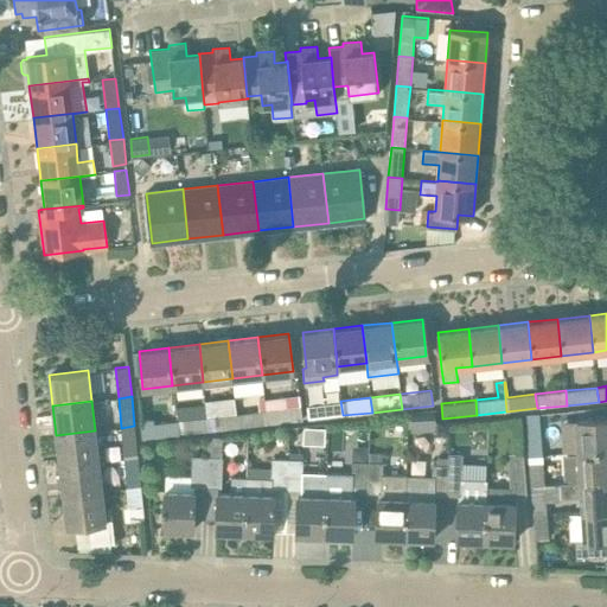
[(343,415),(340,401),(307,404),(308,420),(343,415)]
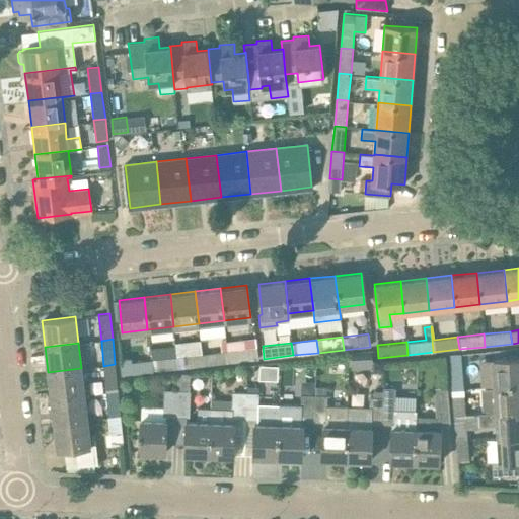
[(227,350),(229,363),(260,359),(258,347),(227,350)]
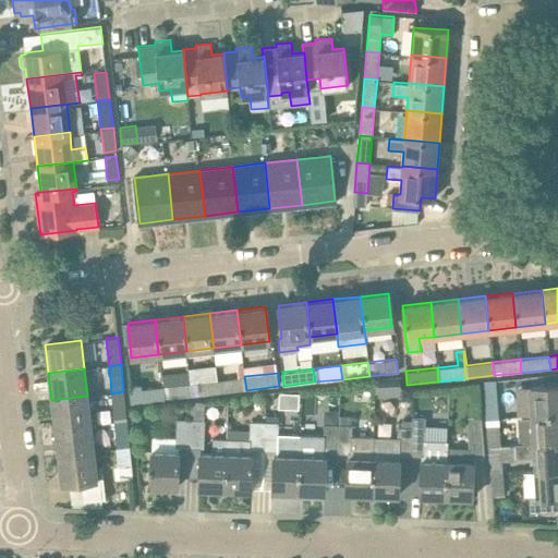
[(217,379),(219,393),(246,390),(244,376),(217,379)]
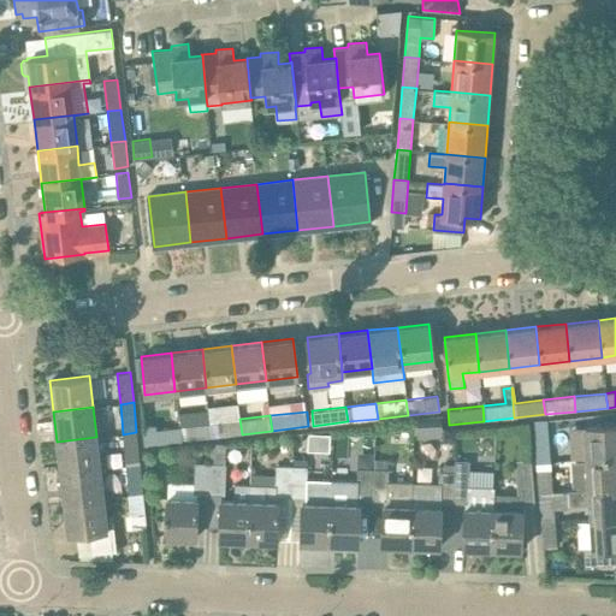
[(242,434),(240,419),(215,421),(218,437),(242,434)]
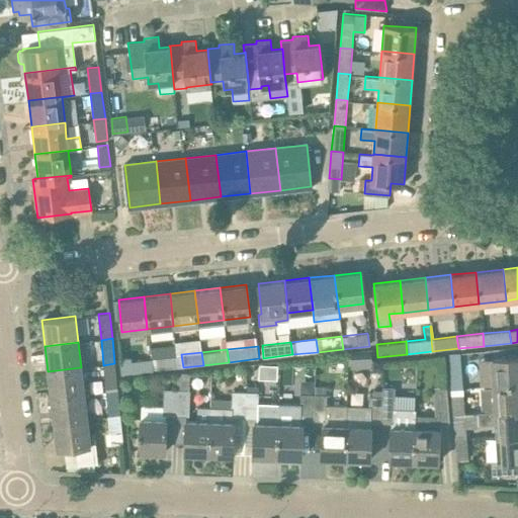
[(152,370),(178,367),(177,355),(151,358),(152,370)]
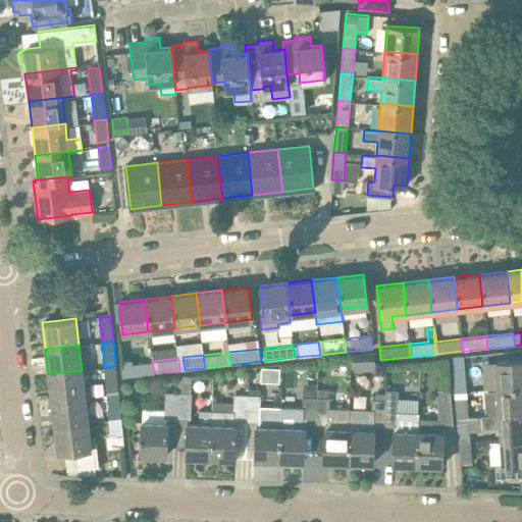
[(497,388),(521,386),(521,359),(494,362),(497,388)]
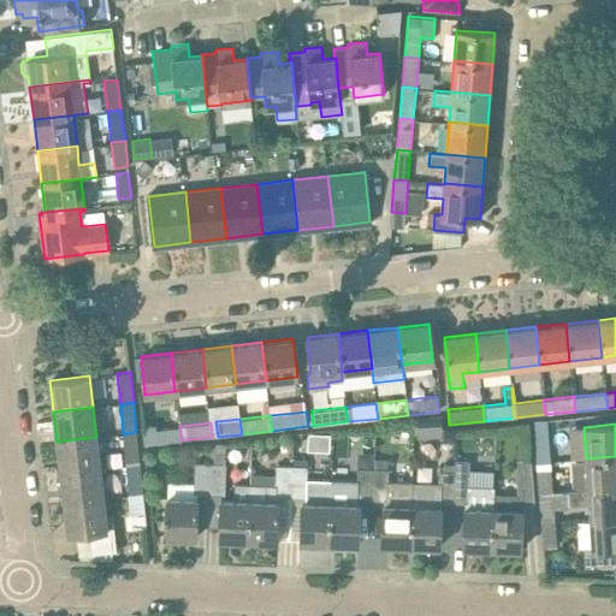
[(181,440),(179,426),(155,428),(155,430),(142,431),(143,445),(181,440)]
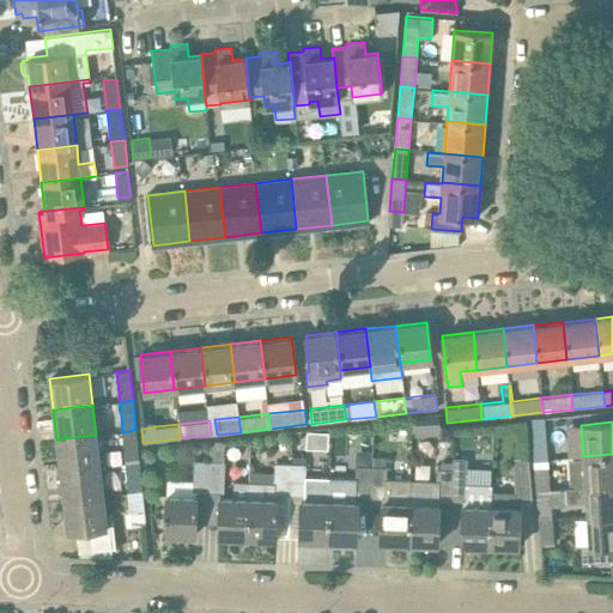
[(126,462),(139,460),(135,430),(122,432),(126,462)]
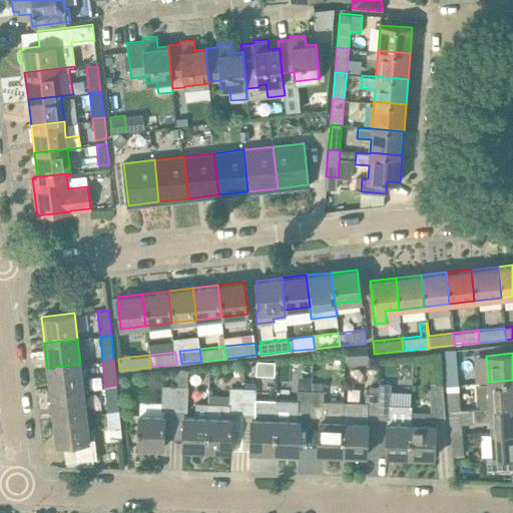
[(456,362),(444,363),(446,386),(457,385),(458,385),(456,362)]
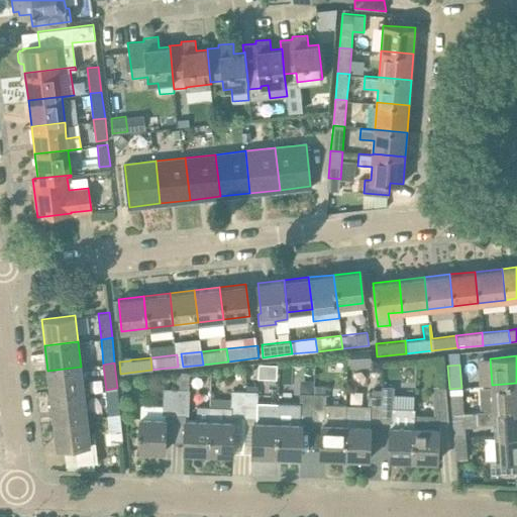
[(81,367),(47,371),(50,396),(84,392),(81,367)]
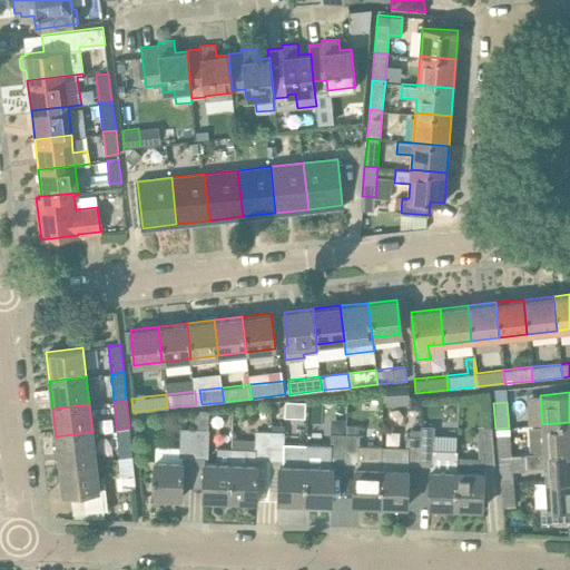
[(204,457),(207,457),(208,409),(195,409),(195,428),(194,457),(204,457)]
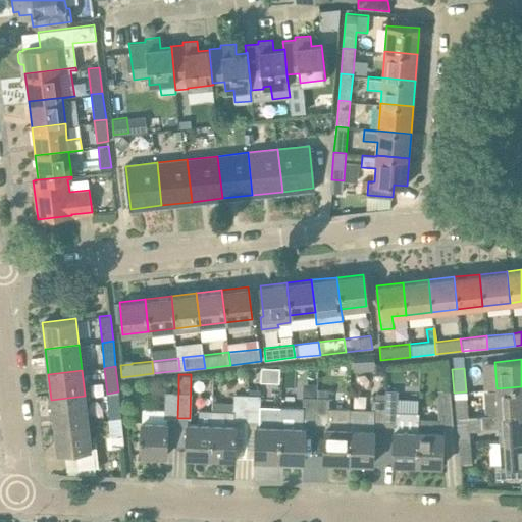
[(418,412),(416,465),(441,466),(442,427),(452,426),(450,388),(445,388),(445,379),(435,379),(436,389),(435,388),(438,418),(418,418),(418,412)]
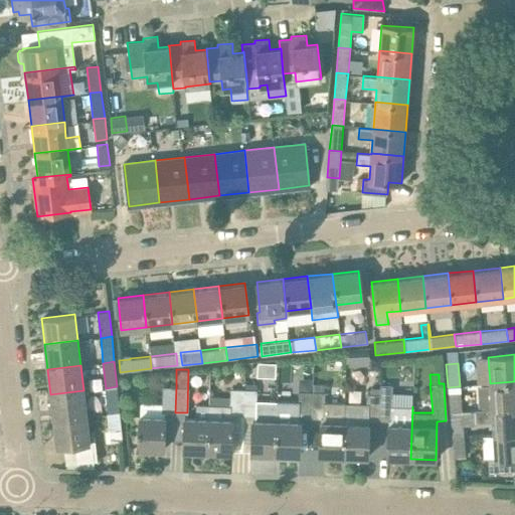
[(300,384),(300,390),(312,391),(312,383),(312,379),(306,379),(300,384)]
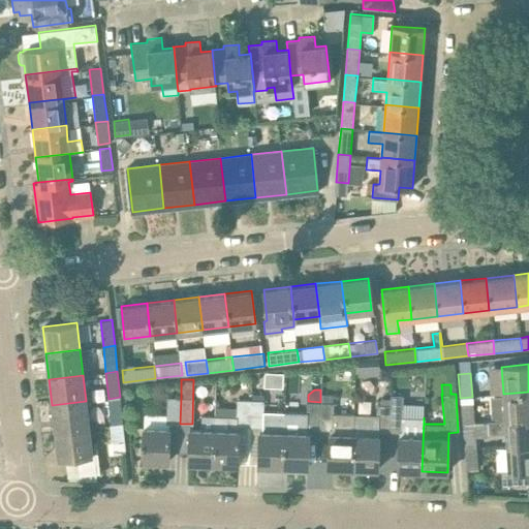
[(487,422),(528,417),(528,392),(503,394),(505,418),(487,419),(487,422)]
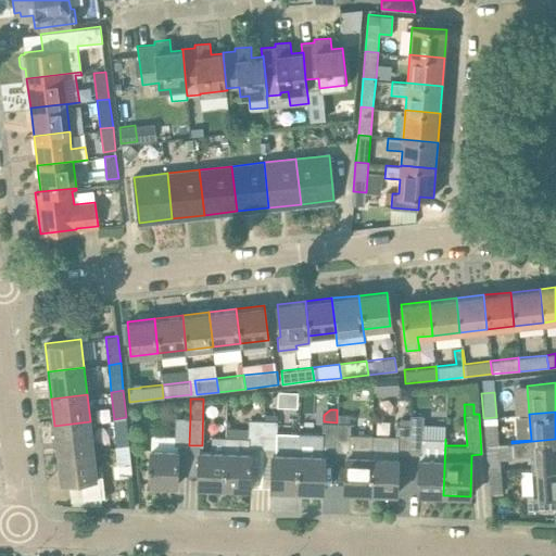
[(263,420),(262,447),(273,449),(270,489),(298,490),(299,434),(277,433),(277,414),(263,414),(263,420)]
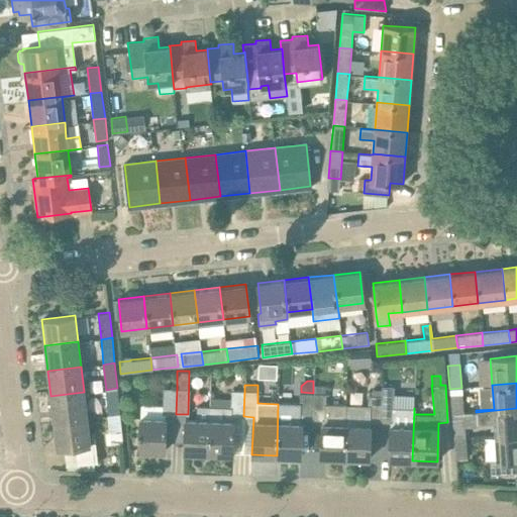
[(325,403),(326,385),(313,385),(313,393),(312,420),(323,420),(323,424),(321,424),(320,457),(344,458),(346,404),(325,403)]
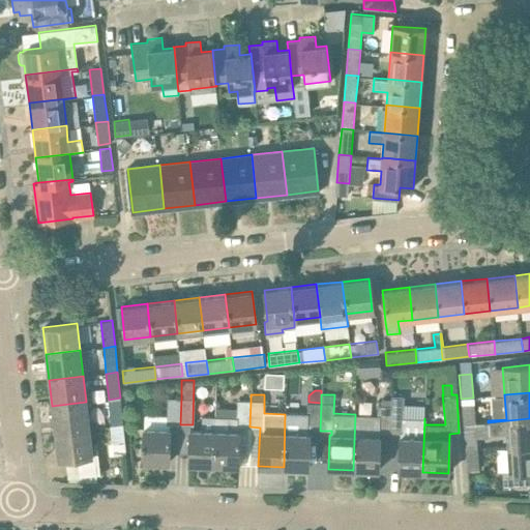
[(111,425),(122,424),(120,398),(109,400),(111,425)]
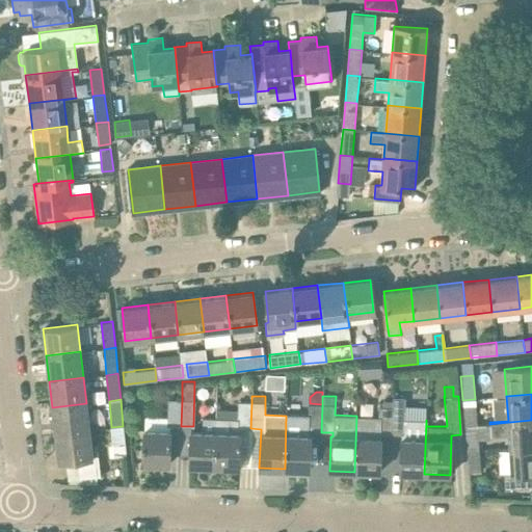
[(167,399),(167,425),(170,425),(181,426),(182,399),(167,399)]
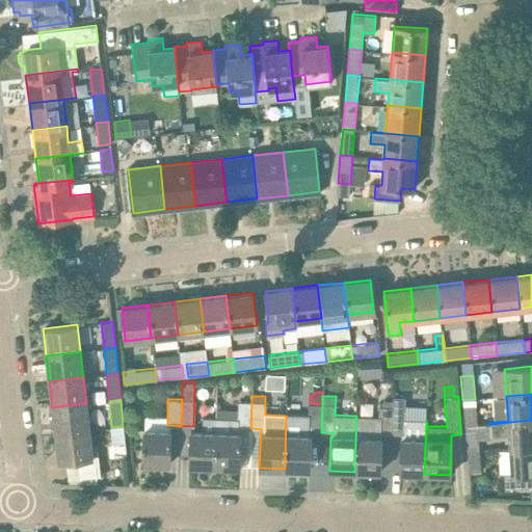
[(474,399),(462,400),(464,426),(476,425),(474,399)]
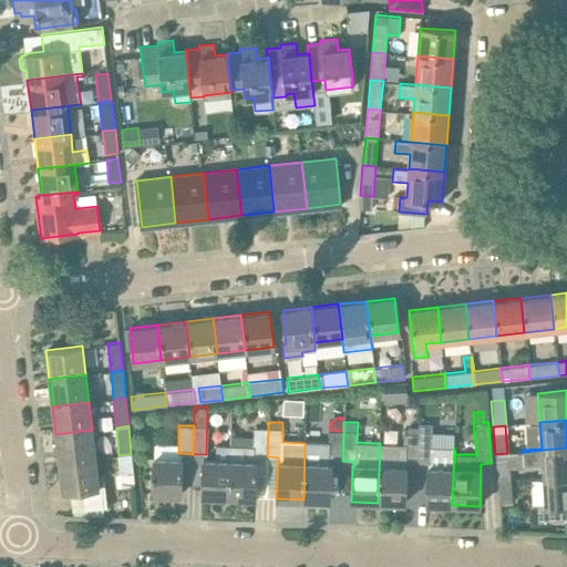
[(230,445),(228,496),(255,497),(257,456),(267,456),(268,429),(254,429),(253,446),(230,445)]
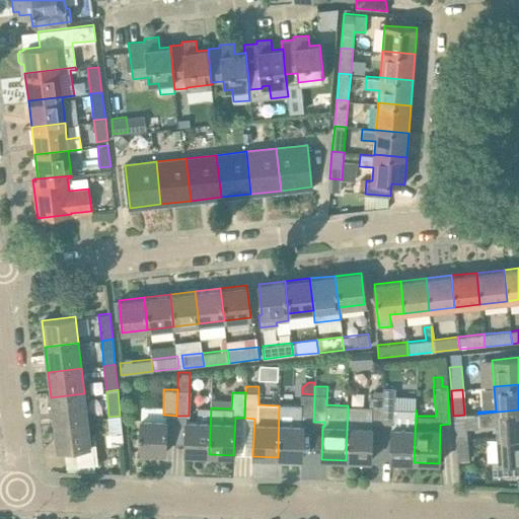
[(84,393),(51,397),(54,423),(87,419),(84,393)]
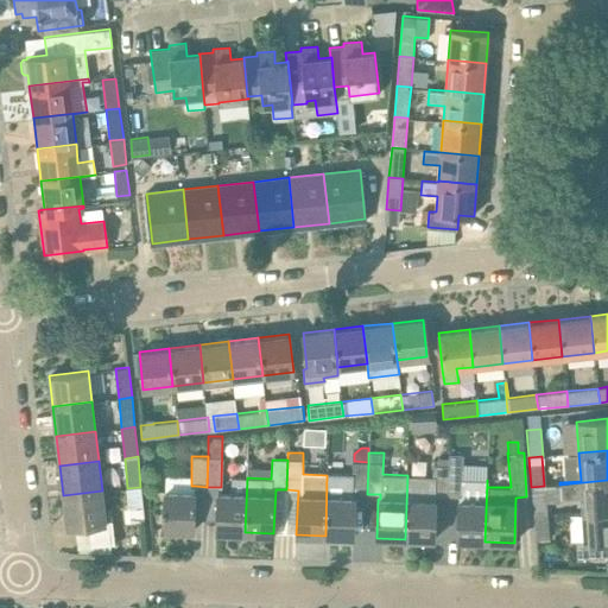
[(327,475),(325,536),(354,537),(355,498),(353,498),(353,493),(367,494),(368,462),(354,461),(352,461),(352,474),(328,473),(327,475)]
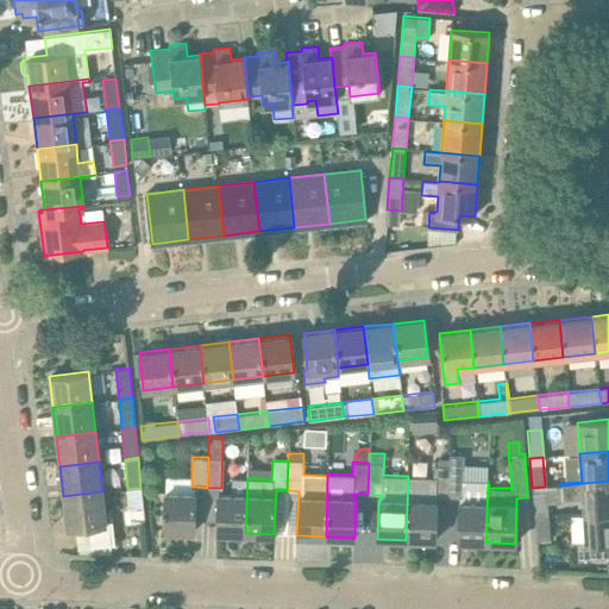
[(433,466),(433,477),(408,476),(406,540),(434,540),(435,497),(447,497),(449,466),(433,466)]
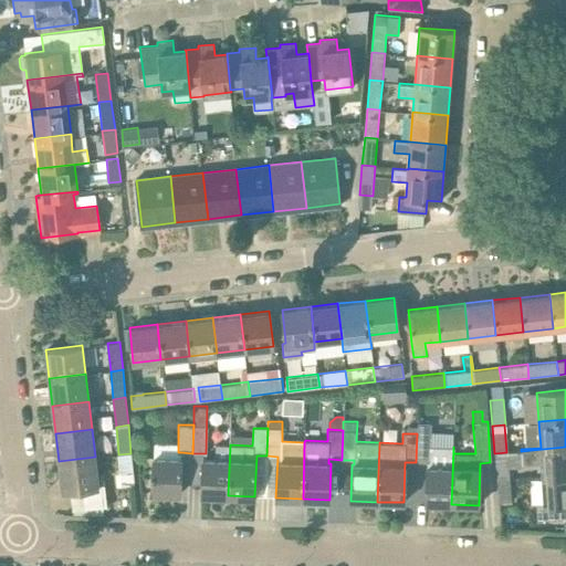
[(451,504),(453,447),(431,446),(431,435),(417,433),(416,462),(427,463),(425,503),(451,504)]
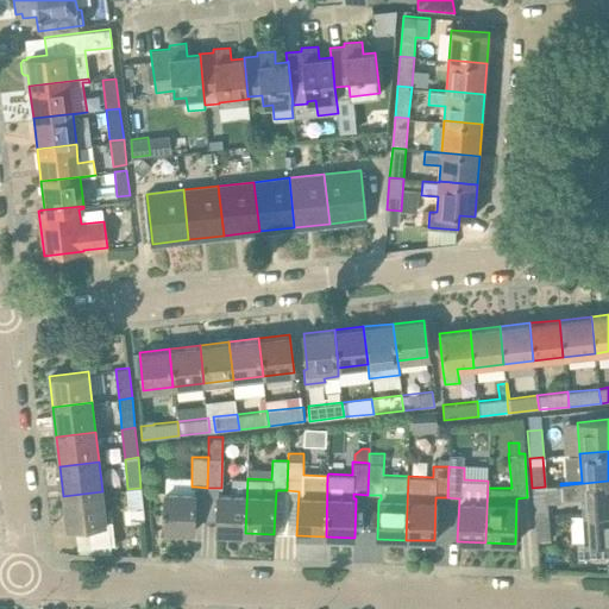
[(231,494),(218,494),(217,533),(245,533),(248,478),(231,477),(231,494)]
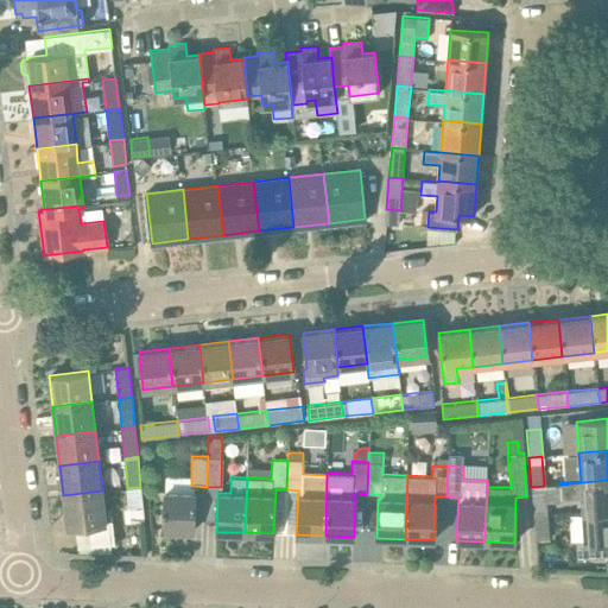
[(607,480),(559,485),(561,499),(582,498),(583,513),(607,511),(607,480)]
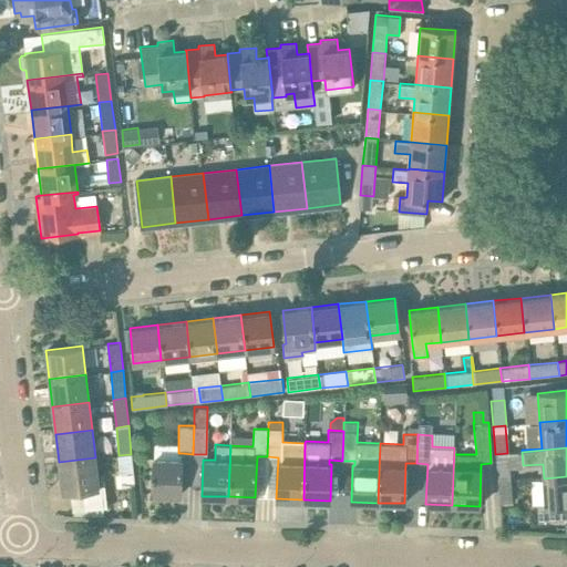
[(497,482),(509,481),(507,453),(495,454),(497,482)]
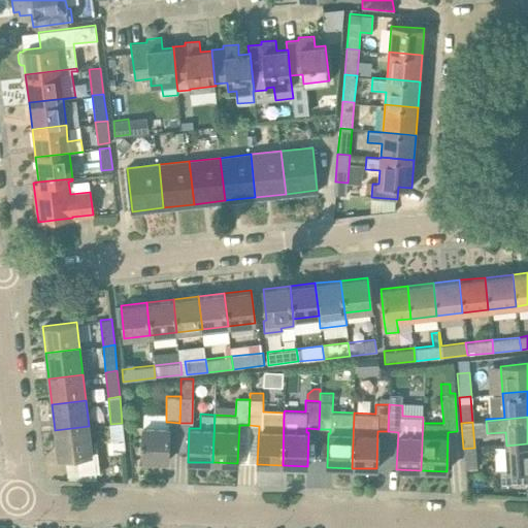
[(122,423),(110,424),(112,440),(124,439),(122,423)]
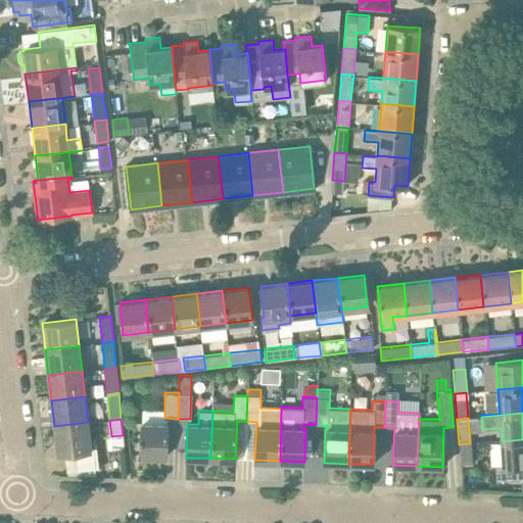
[(95,437),(90,438),(88,422),(54,426),(57,453),(65,452),(67,470),(98,466),(95,437)]
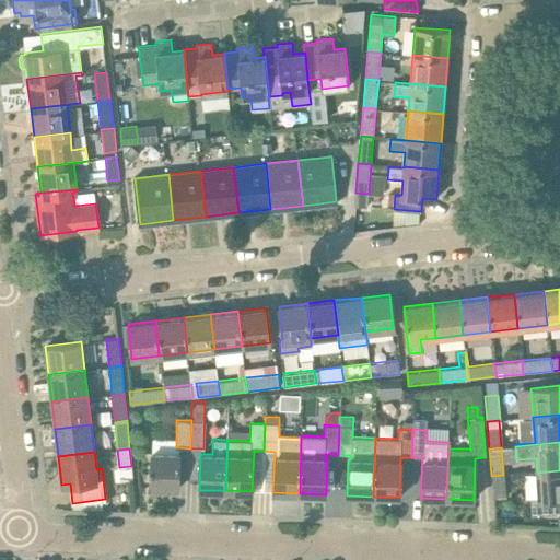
[(178,489),(179,453),(152,452),(151,488),(178,489)]
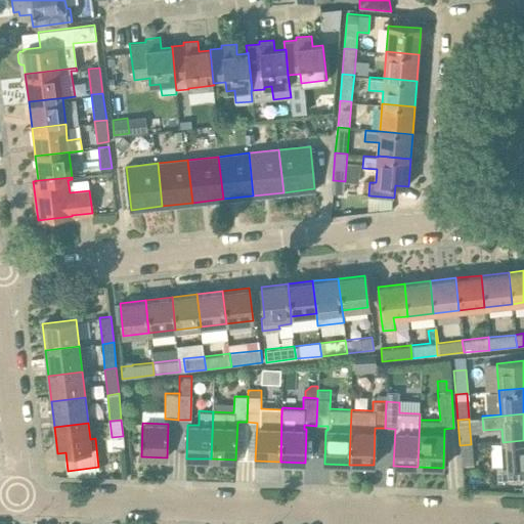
[(523,440),(503,442),(505,467),(495,468),(496,482),(523,479),(523,472),(523,467),(523,466),(523,440)]
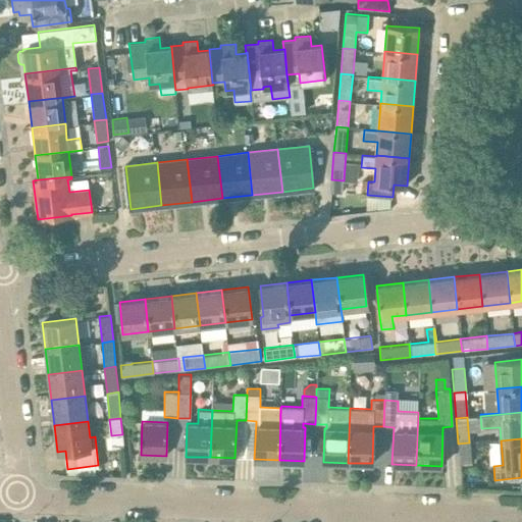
[(460,464),(471,464),(469,442),(458,444),(460,464)]
